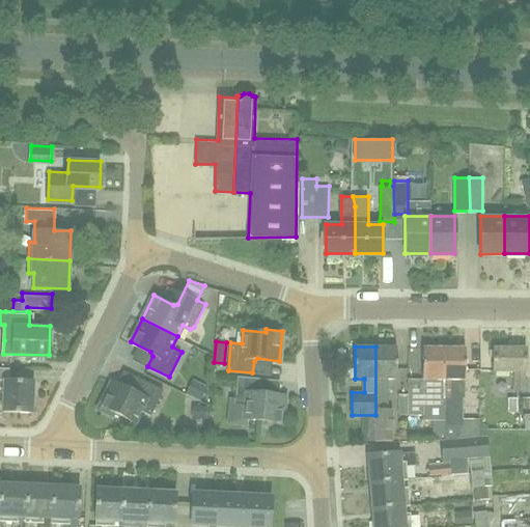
[(391,410),(388,410),(389,379),(397,379),(397,347),(375,347),(375,415),(377,415),(377,441),(391,441),(391,410)]
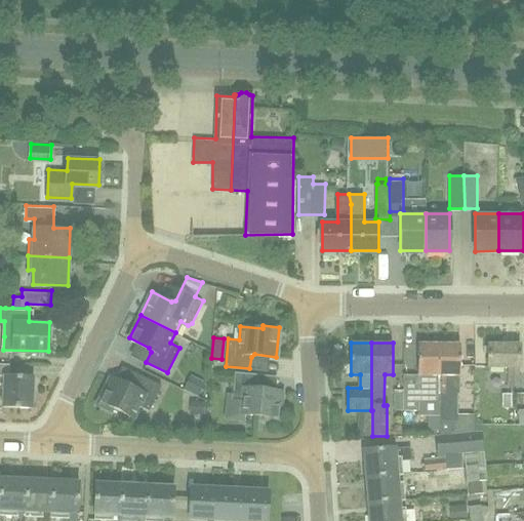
[(440,411),(439,343),(418,344),(418,411),(440,411)]
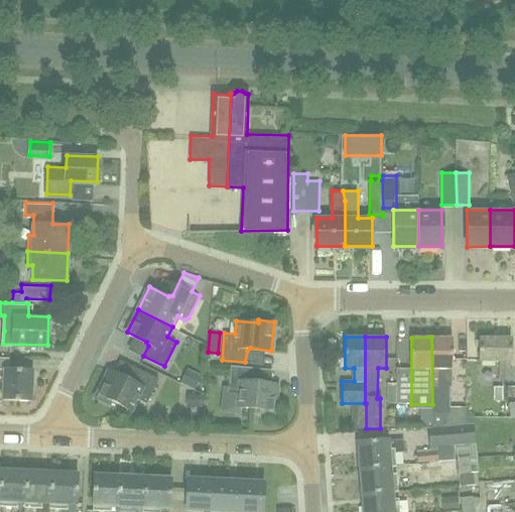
[(431,337),(432,404),(432,412),(451,412),(451,387),(453,387),(453,337),(431,337)]
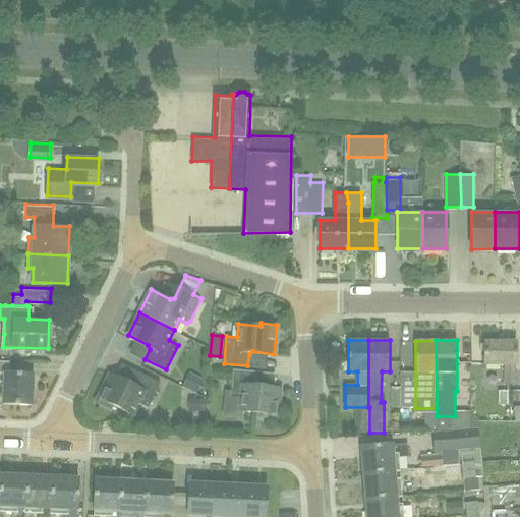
[(516,362),(517,362),(517,340),(484,341),(484,362),(505,362),(505,381),(516,381),(516,362)]
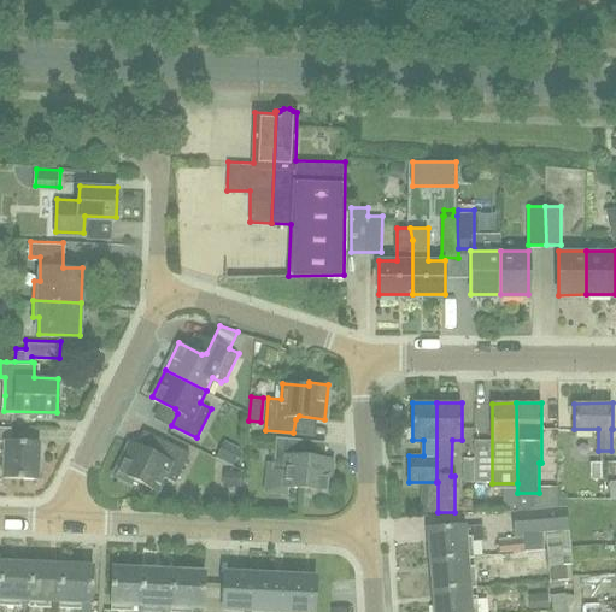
[(40,441),(11,440),(12,425),(0,424),(0,448),(5,449),(4,475),(39,477),(40,441)]
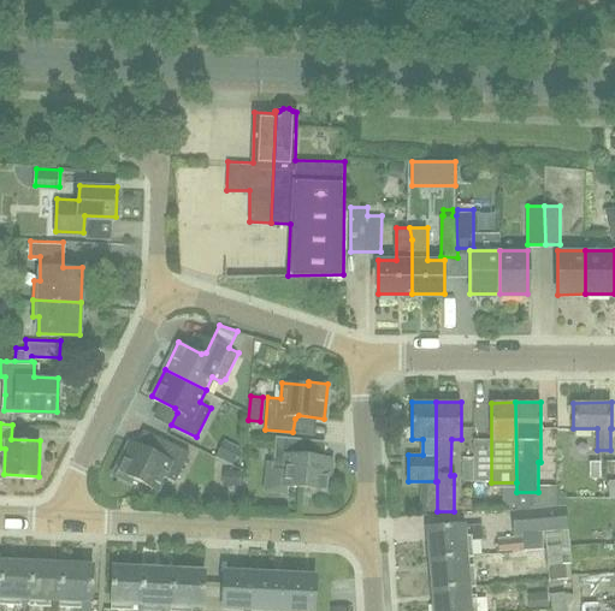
[(284,484),(288,485),(311,486),(309,490),(329,492),(332,457),(325,456),(307,455),(303,451),(305,438),(276,434),(275,452),(273,460),(273,468),(285,469),(284,484)]
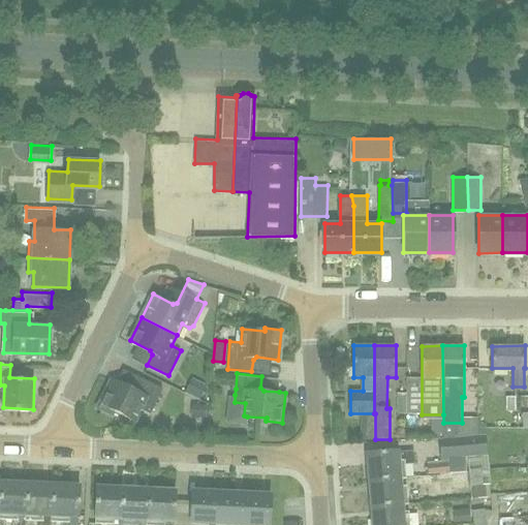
[(112,378),(99,404),(114,411),(115,409),(135,419),(142,407),(151,412),(163,387),(141,376),(135,387),(132,388),(112,378)]
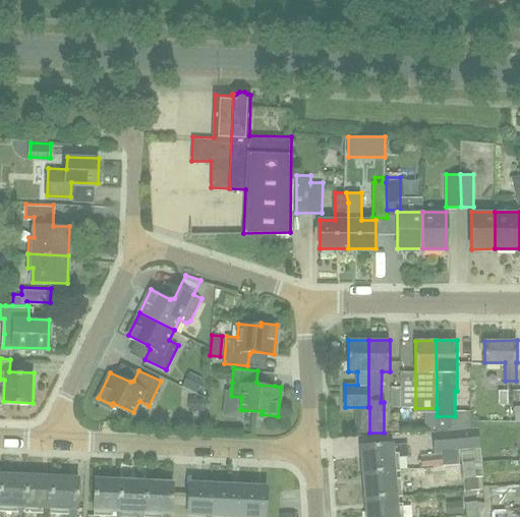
[(508,402),(509,389),(500,389),(500,402),(508,402)]
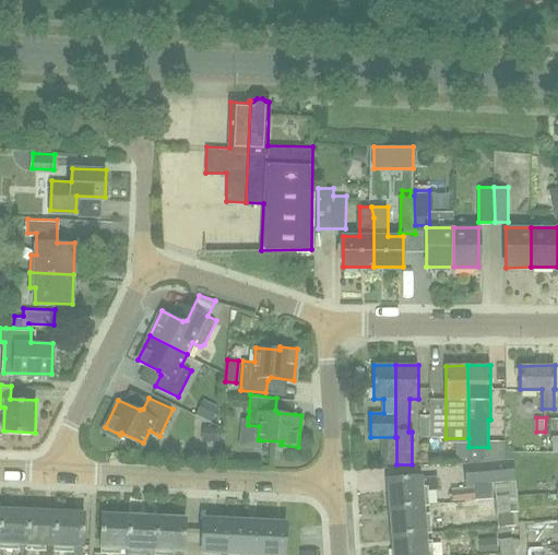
[(486,483),(515,481),(513,457),(485,459),(486,483)]
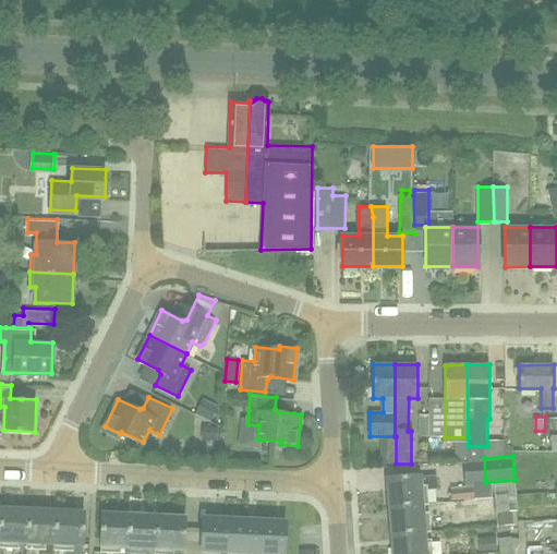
[(387,478),(389,506),(421,503),(427,503),(426,489),(435,489),(434,472),(419,473),(419,474),(387,478)]
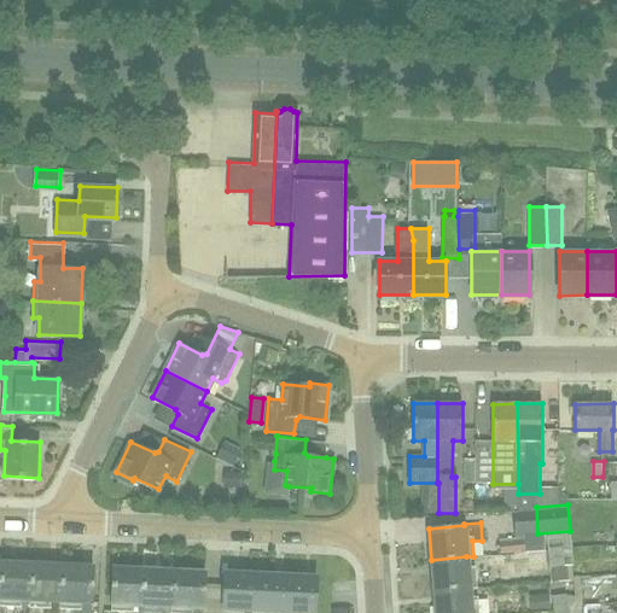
[(571,548),(571,547),(570,531),(537,533),(500,537),(501,550),(530,548),(531,552),(571,548)]
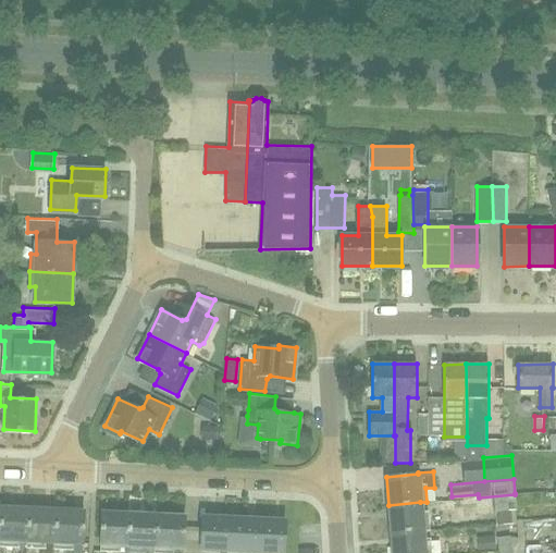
[(480,511),(495,510),(516,507),(515,494),(479,498),(480,511)]
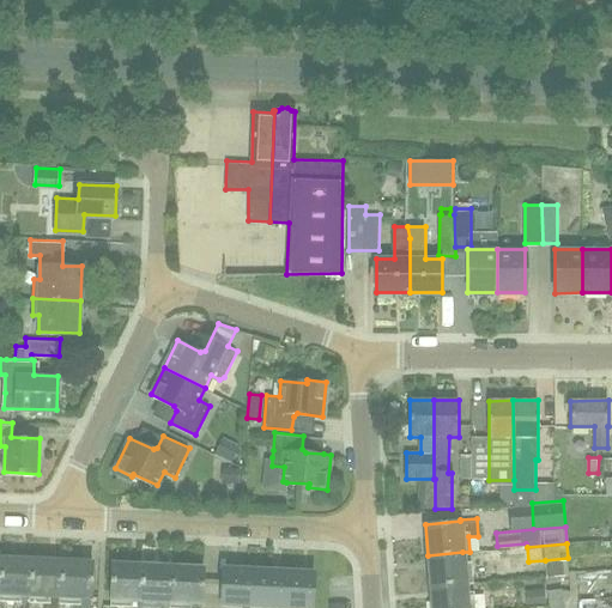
[(428,555),(430,585),(472,582),(470,561),(462,563),(462,552),(428,555)]
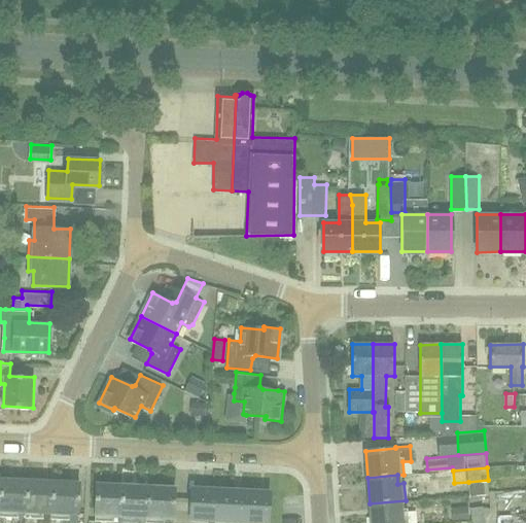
[(28,481),(2,480),(1,515),(16,516),(16,521),(26,522),(27,516),(28,481)]
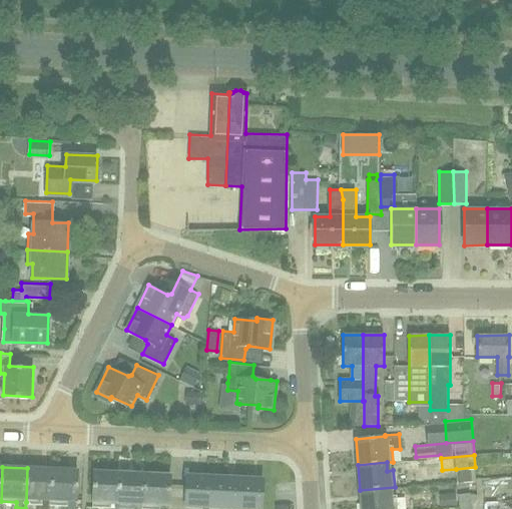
[(27,468),(26,502),(41,502),(42,497),(51,498),(52,469),(27,468)]
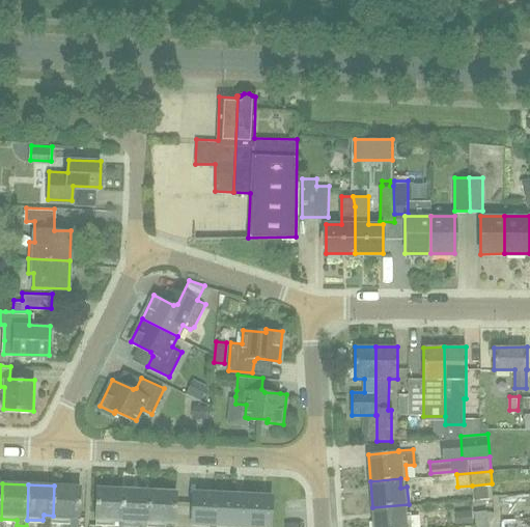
[(81,488),(54,486),(53,516),(53,521),(66,522),(65,526),(79,526),(80,517),(81,488)]
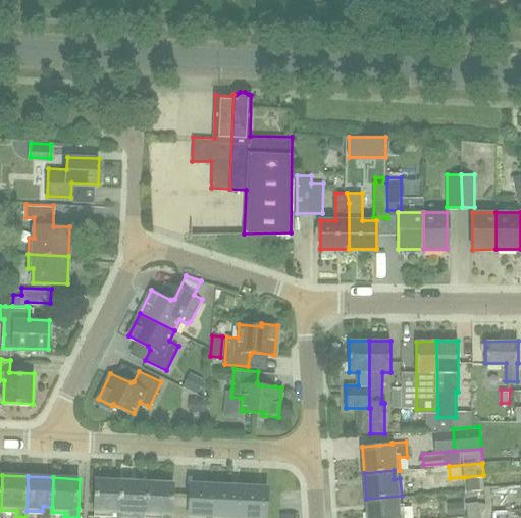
[(95,514),(107,515),(107,517),(119,517),(121,481),(96,479),(94,509),(96,509),(95,514)]
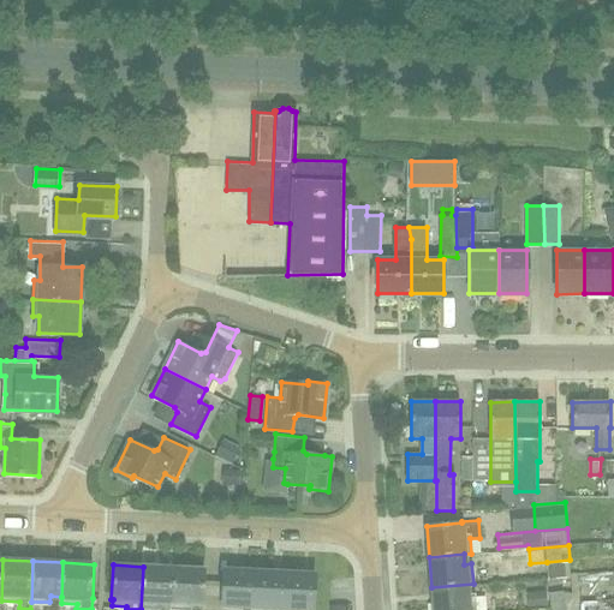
[(172,608),(174,568),(143,567),(141,609),(171,609),(172,608)]
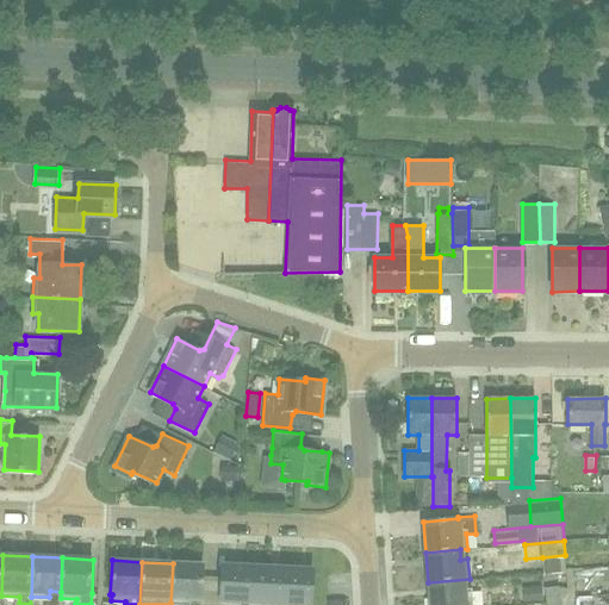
[(200,604),(202,598),(203,565),(173,563),(171,603),(190,604),(188,604),(200,604)]
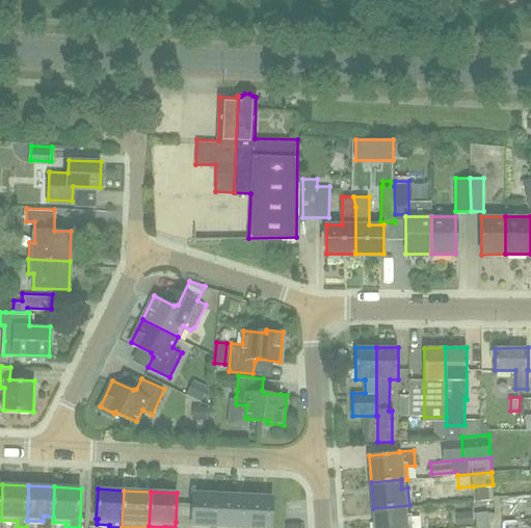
[(194,527),(218,527),(221,495),(194,494),(193,524),(194,524),(194,527)]
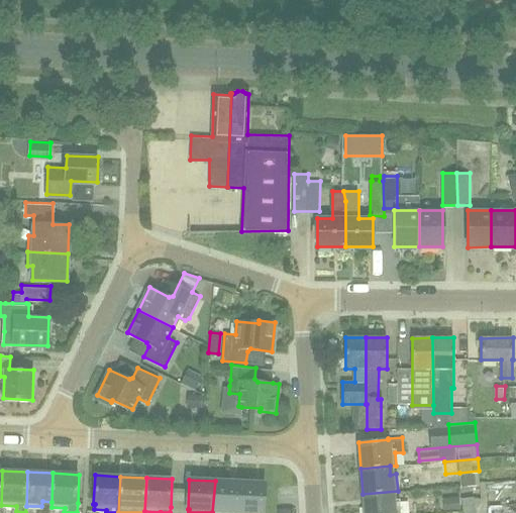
[(238,512),(239,482),(215,481),(212,512),(238,512)]
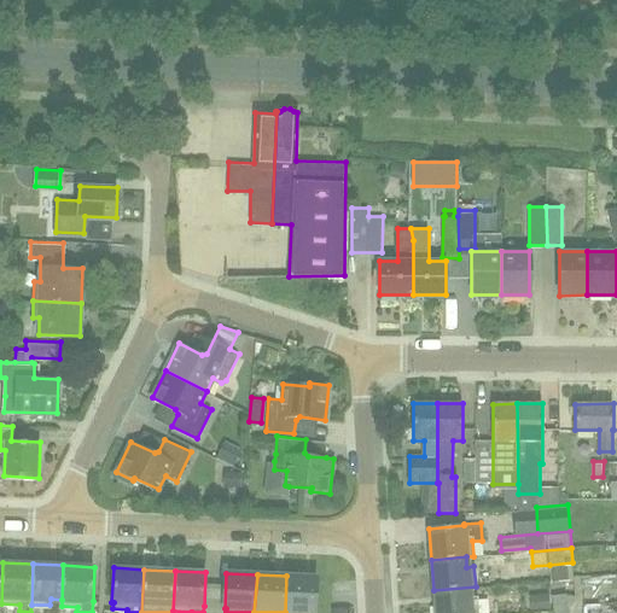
[(318,577),(286,576),(285,612),(315,612),(316,612),(318,577)]
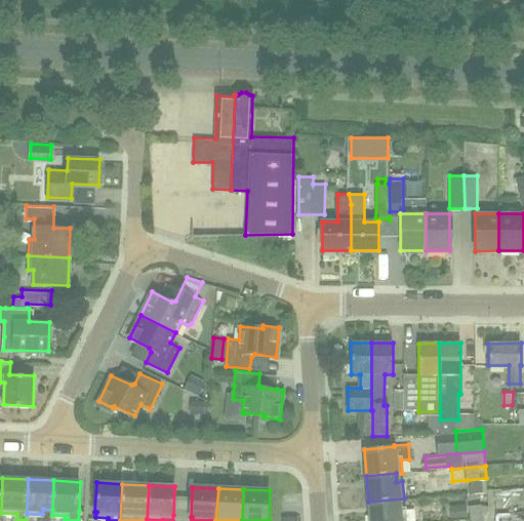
[(404,498),(368,502),(369,520),(405,520),(405,508),(398,508),(398,499),(404,498)]
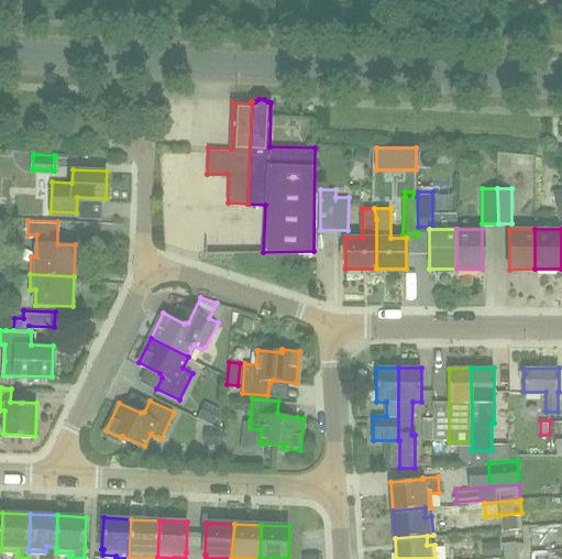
[(503,556),(518,555),(517,540),(502,541),(503,556)]
